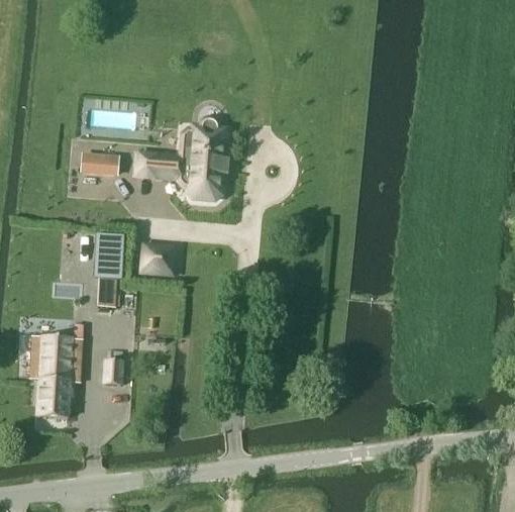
[(182,150),(179,179),(185,185),(189,185),(189,190),(194,196),(214,198),(221,192),(222,172),(227,173),(229,157),(224,157),(226,128),(219,127),(219,126),(219,125),(219,124),(218,123),(218,122),(218,121),(217,121),(217,120),(216,120),(215,119),(214,118),(213,118),(212,118),(211,117),(210,117),(209,117),(208,117),(207,118),(206,118),(205,119),(204,119),(203,120),(202,121),(201,122),(201,123),(201,124),(200,125),(194,125),(194,129),(189,128),(183,134),(182,150)]
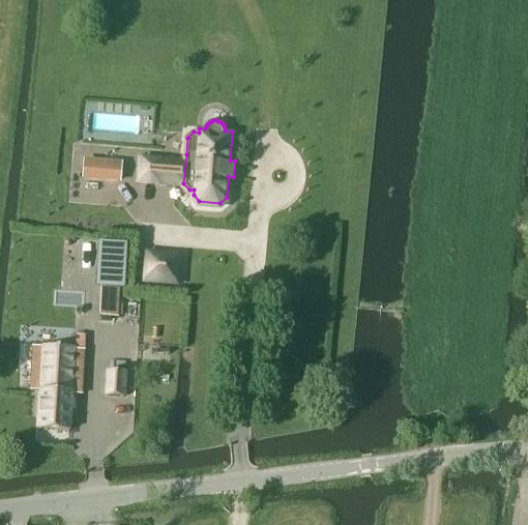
[(85,155),(83,175),(121,178),(123,158),(85,155)]
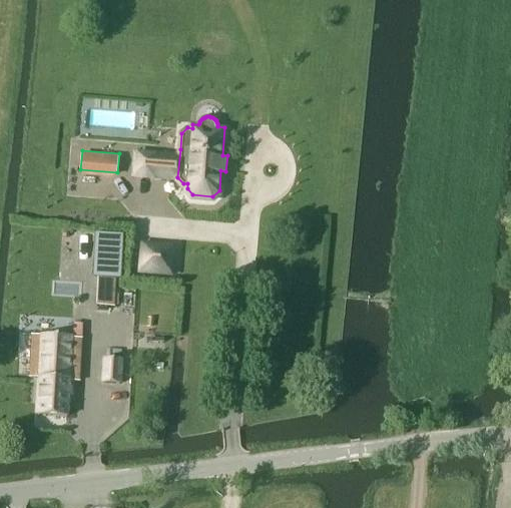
[(138,150),(136,172),(154,174),(155,151),(138,150)]
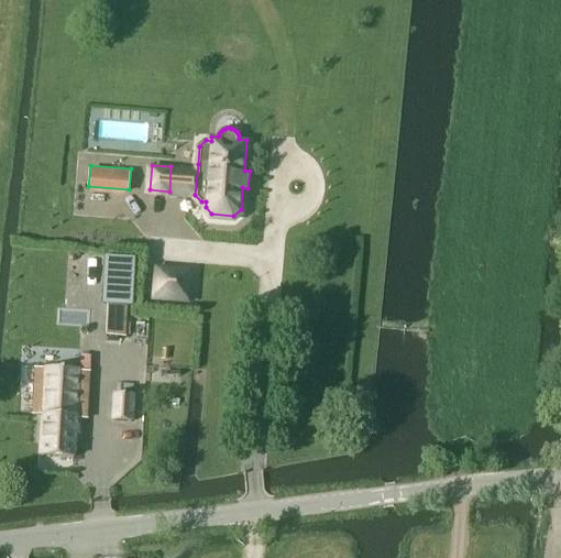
[(109,299),(107,331),(125,332),(125,331),(131,331),(132,320),(127,319),(128,301),(109,299)]
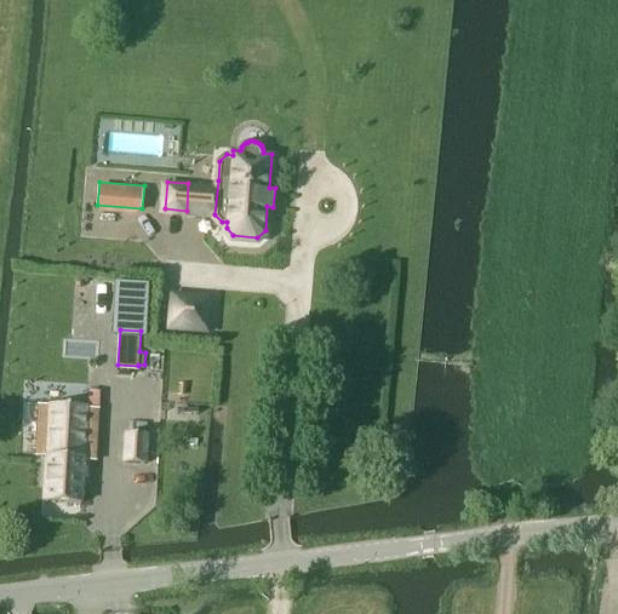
[(22,436),(22,445),(36,446),(36,453),(49,454),(46,498),(83,500),(85,457),(97,457),(99,406),(101,389),(89,388),(87,405),(40,402),(38,437),(22,436)]
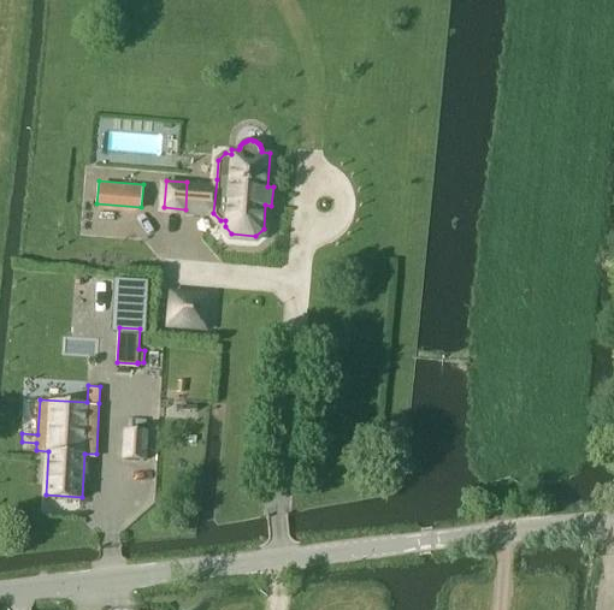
[(127,427),(125,456),(145,457),(147,428),(127,427)]
